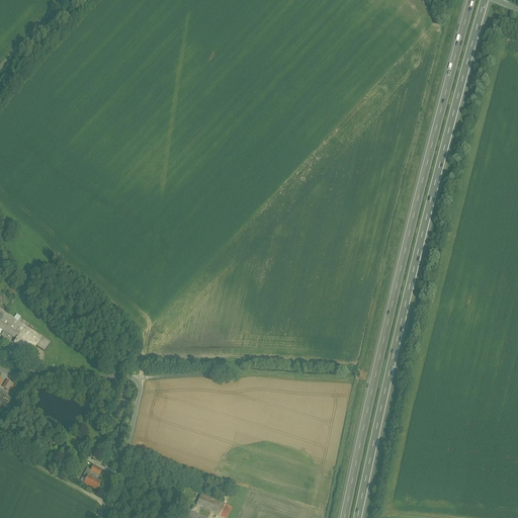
[(22,324),(1,310),(0,311),(0,315),(3,318),(0,321),(0,327),(13,337),(22,324)]
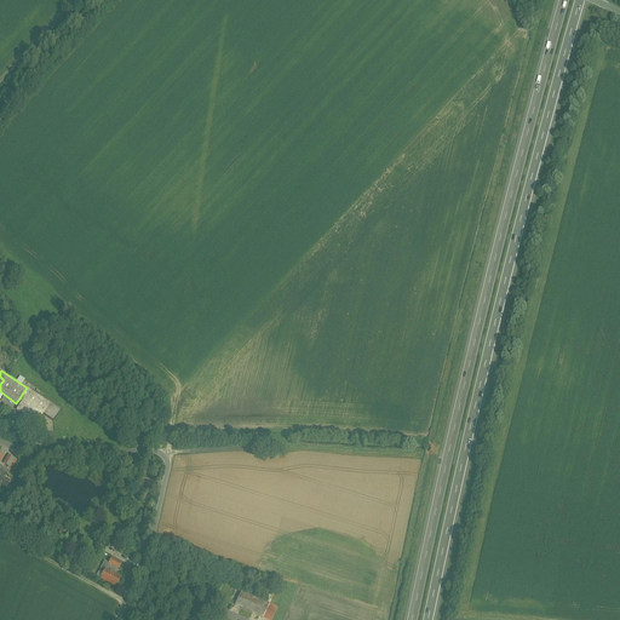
[(27,388),(16,403),(21,406),(17,411),(38,424),(44,414),(51,403),(27,388)]
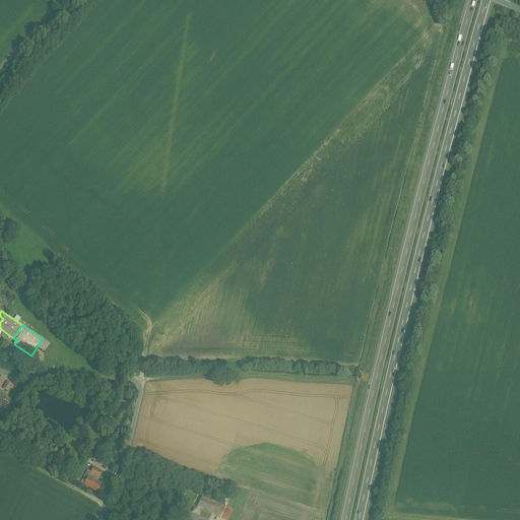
[(43,338),(37,347),(45,353),(51,344),(43,338)]
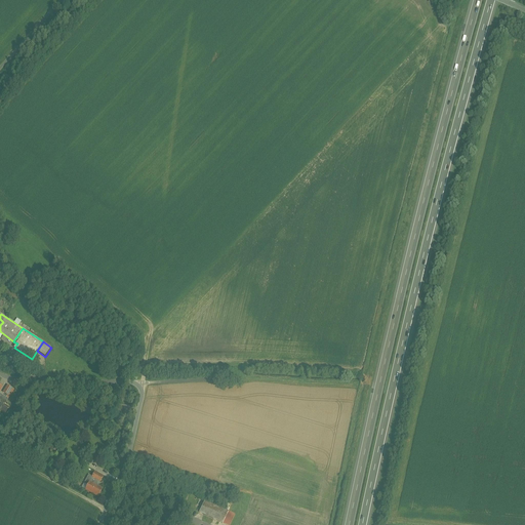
[(8,386),(3,393),(6,394),(10,397),(14,390),(8,386)]
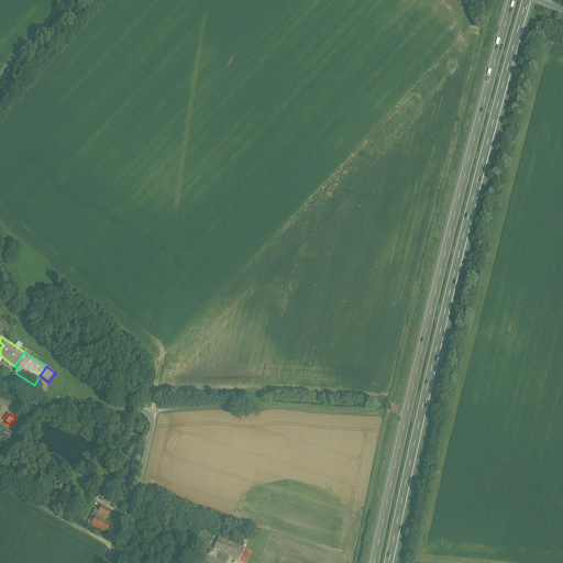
[(4,424),(0,421),(0,439),(1,440),(6,442),(9,438),(4,435),(9,428),(4,426),(4,424)]
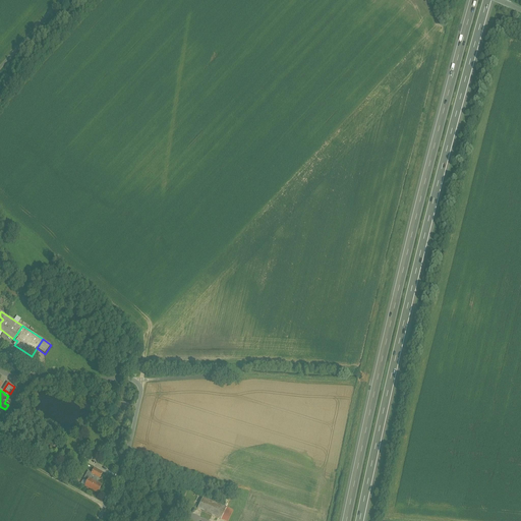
[(94,468),(92,473),(89,472),(84,479),(88,481),(84,485),(98,493),(102,485),(98,482),(103,472),(94,468)]
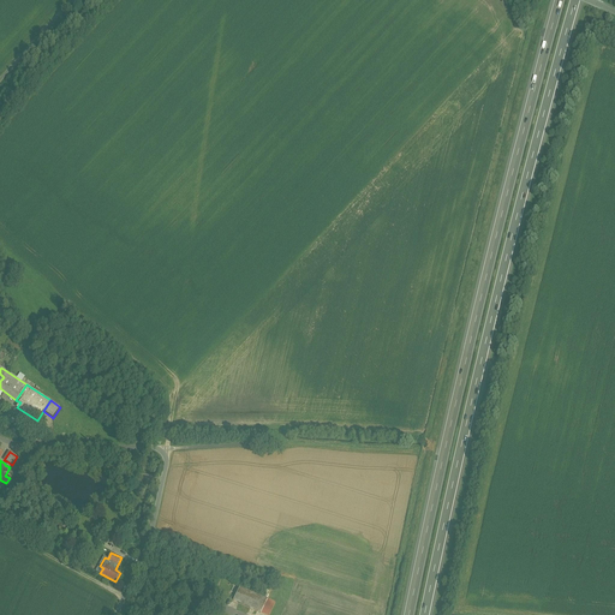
[(268,599),(240,587),(233,599),(261,613),(268,599)]
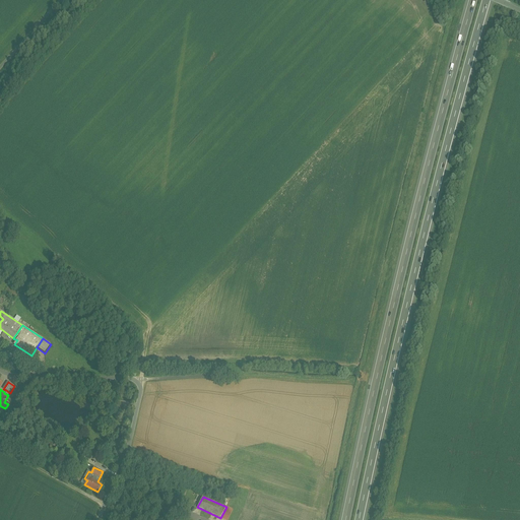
[(226,507),(220,518),(224,519),(228,519),(233,510),(226,507)]
